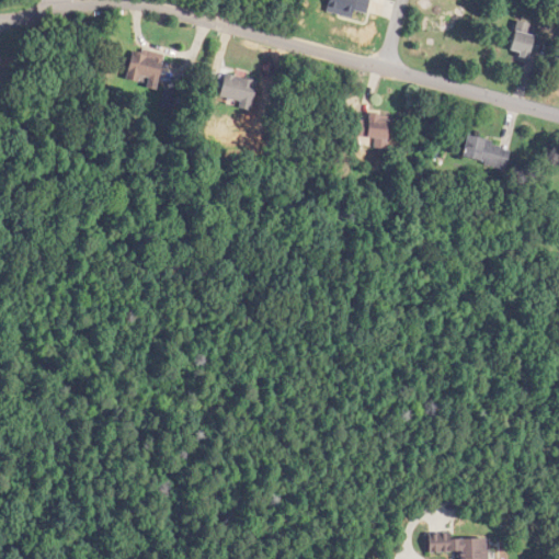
[(525,23),(516,20),(506,48),(536,58),(543,36),(523,30),(525,23)]
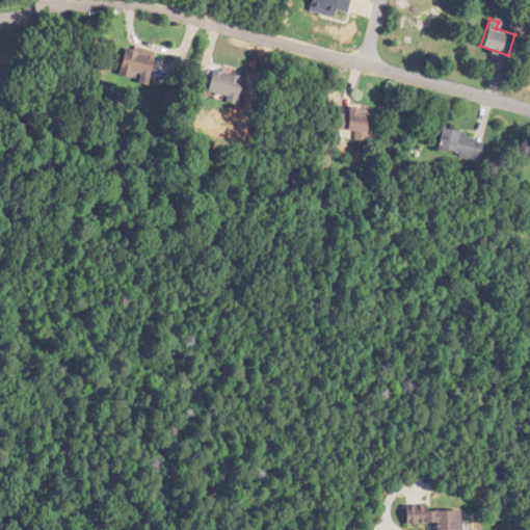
[(117,71),(147,84),(157,59),(128,46),(117,71)]
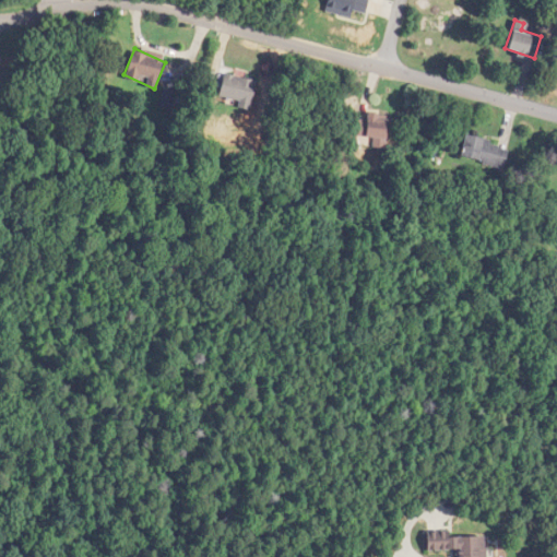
[(217,98),(251,105),(257,79),(223,72),(217,98)]
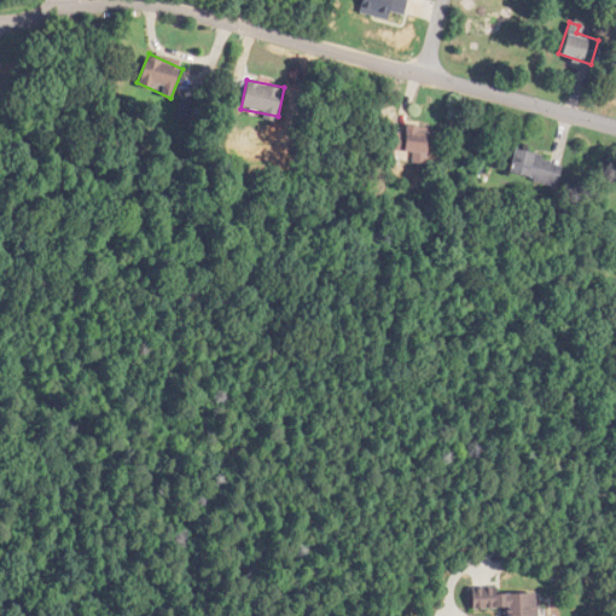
[(420,126),(397,125),(396,160),(429,162),(430,131),(420,129),(420,126)]
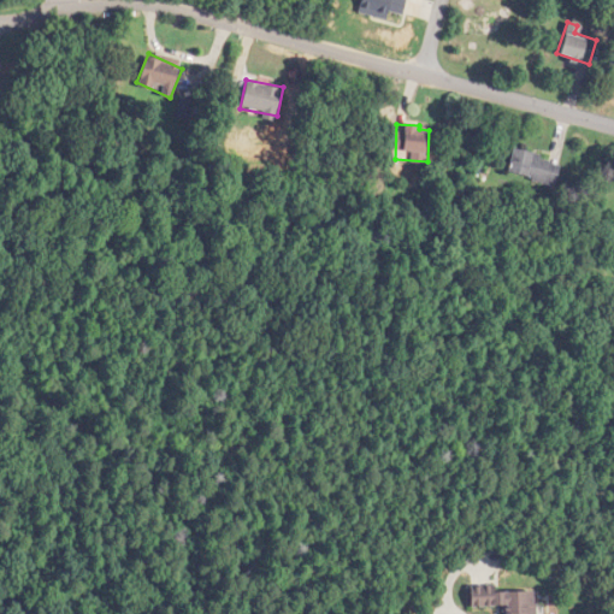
[(507,171),(551,182),(558,158),(513,147),(507,171)]
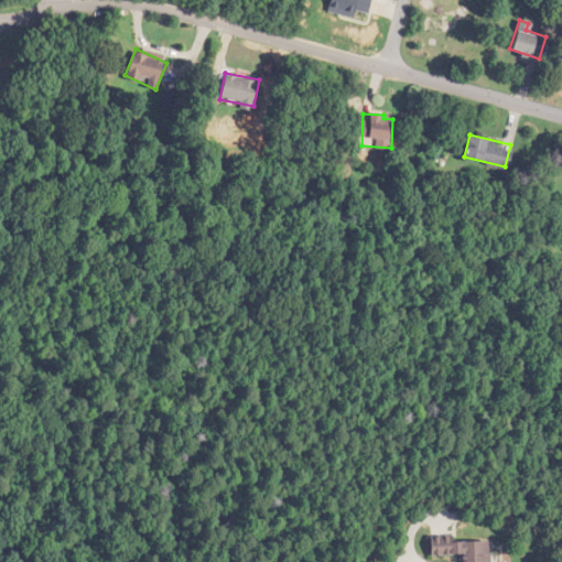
[(453,539),(452,535),(431,536),(432,554),(460,553),(460,561),(464,561),(492,561),(490,538),(453,539)]
